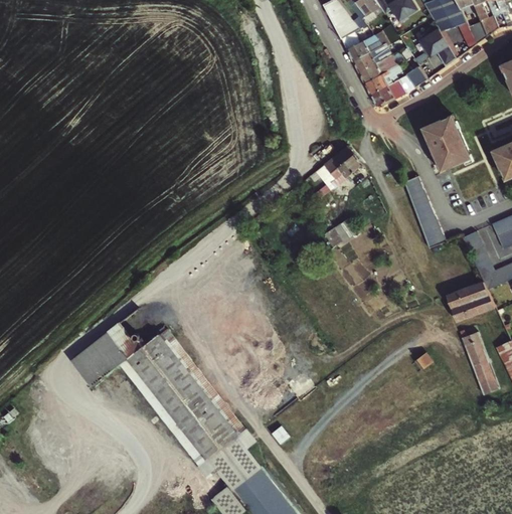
[(332,0),(329,0),(322,4),(340,38),(356,30),(349,21),(332,0)]
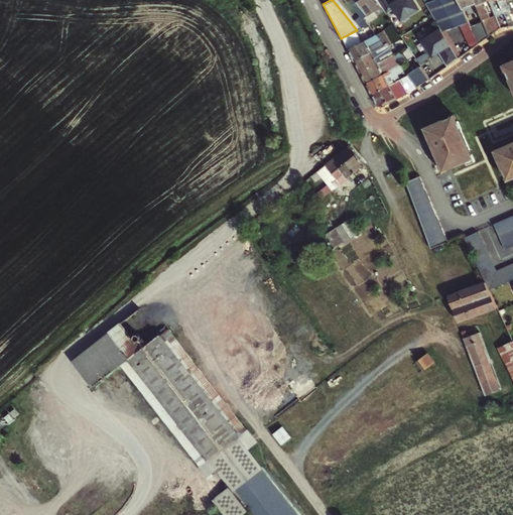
[(373,15),(382,11),(374,0),(347,0),(362,18),(367,24),(376,19),(373,15)]
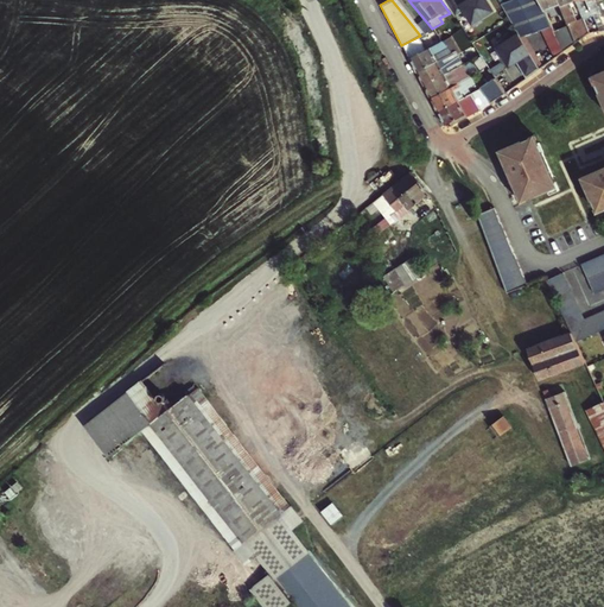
[(456,0),(440,0),(450,13),(452,18),(463,11),(471,24),(491,10),(484,0),(465,0),(459,5),(456,0)]
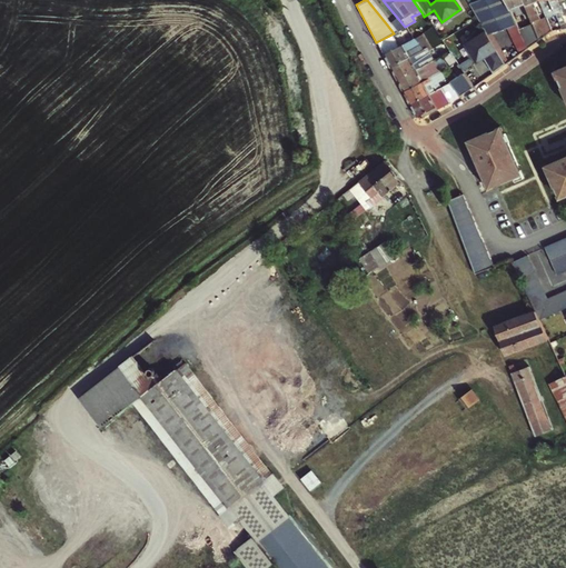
[(503,0),(477,0),(467,5),(484,33),(486,37),(514,25),(508,11),(503,0)]
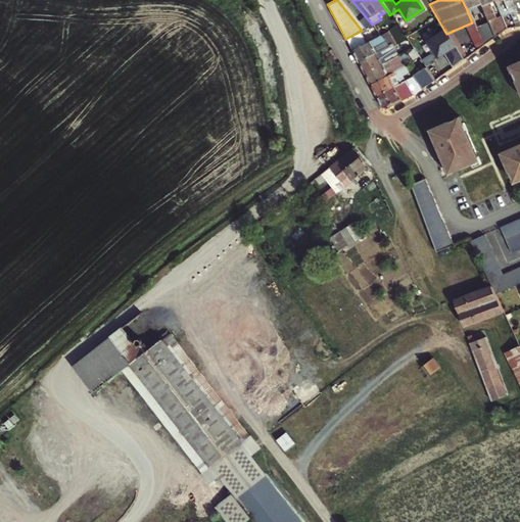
[(477,0),(462,0),(467,10),(479,4),(477,0)]
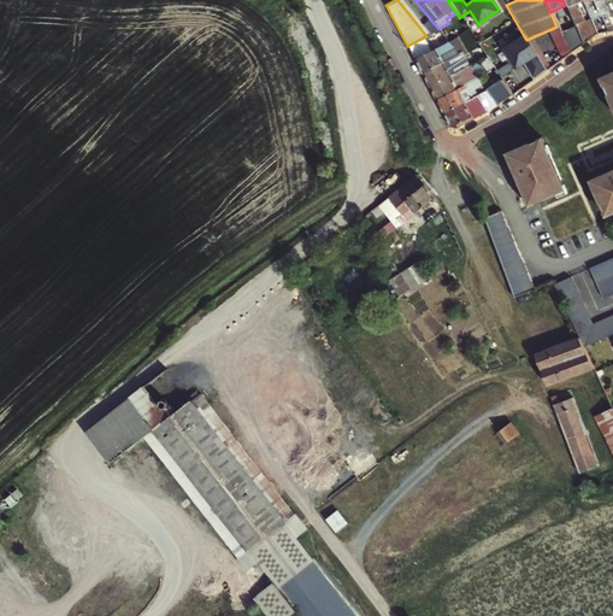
[(582,6),(579,0),(563,0),(565,5),(575,27),(582,44),(595,35),(589,22),(584,23),(577,7),(582,6)]
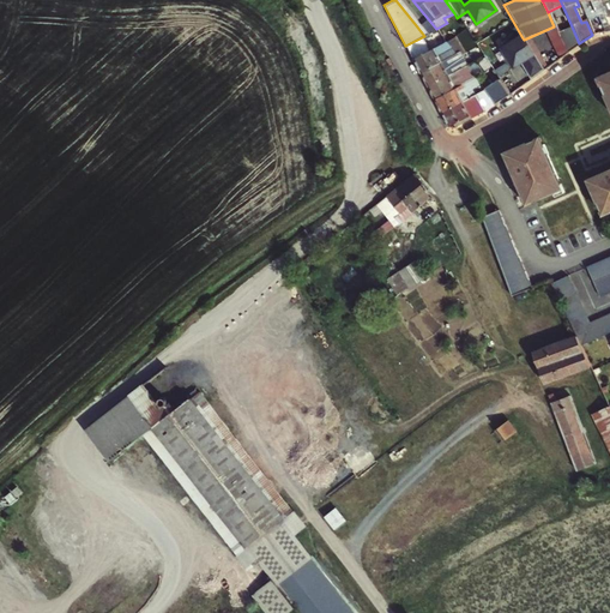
[(589,0),(577,0),(579,6),(585,19),(596,16),(589,0)]
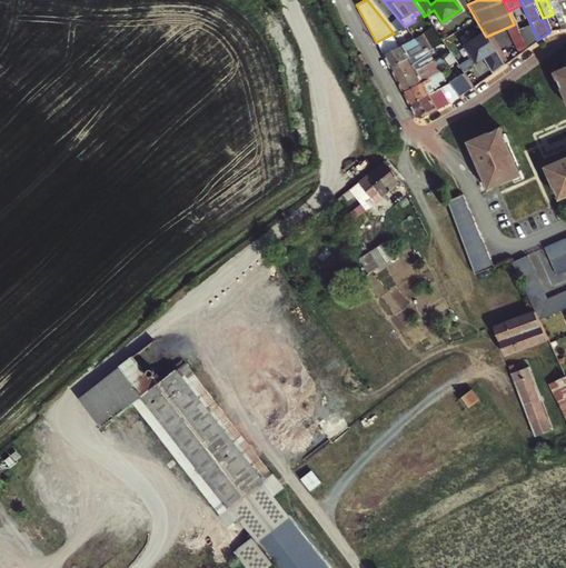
[(565,9),(562,0),(546,0),(553,15),(557,26),(563,25),(559,16),(565,15),(565,9)]
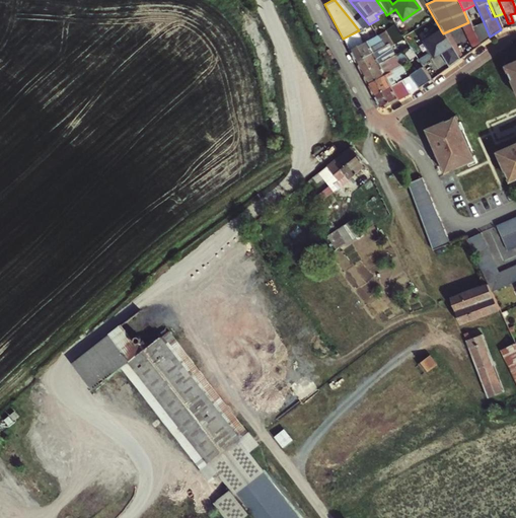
[(360,16),(352,21),(359,30),(369,24),(364,18),(363,19),(360,16)]
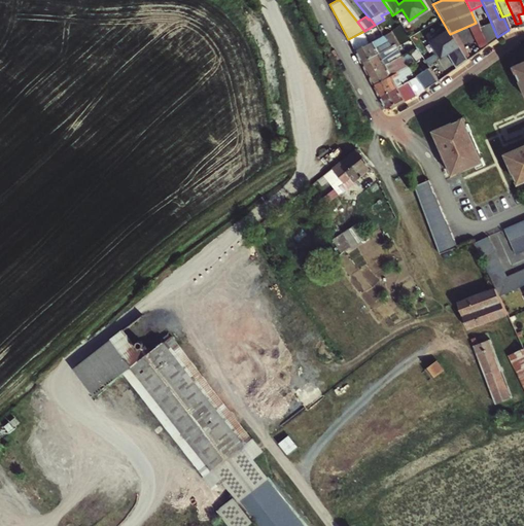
[(491,23),(479,29),(486,45),(497,37),(491,23)]
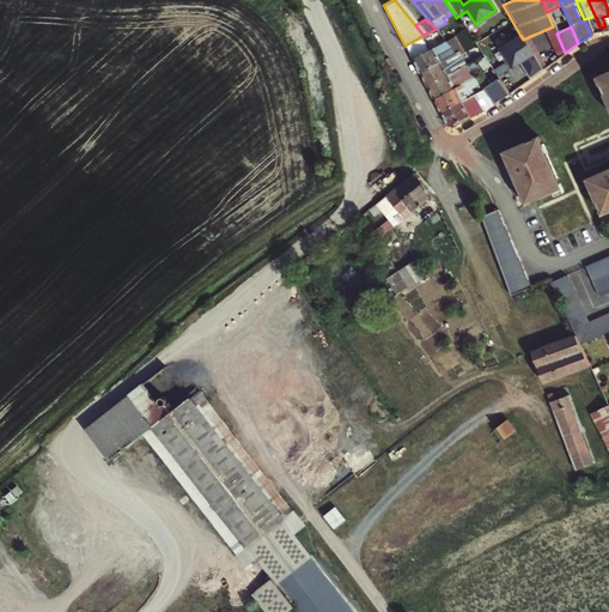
[(424,36),(405,46),(419,73),(455,54),(444,41),(431,48),(424,36)]
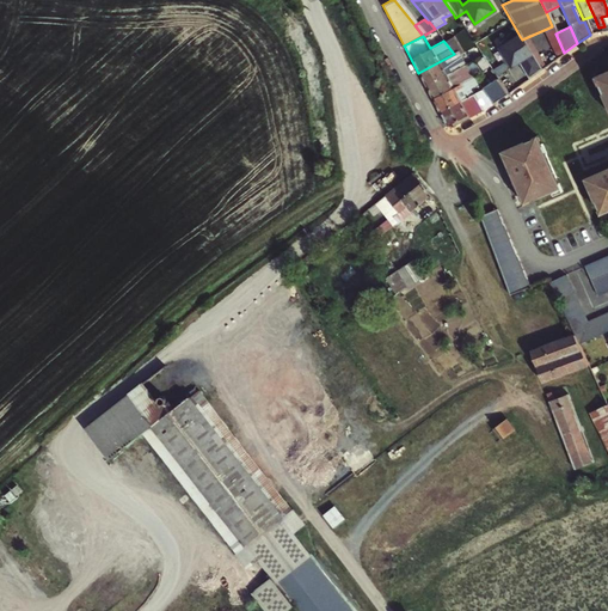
[(522,40),(520,36),(498,48),(508,66),(516,61),(527,80),(540,69),(522,40)]
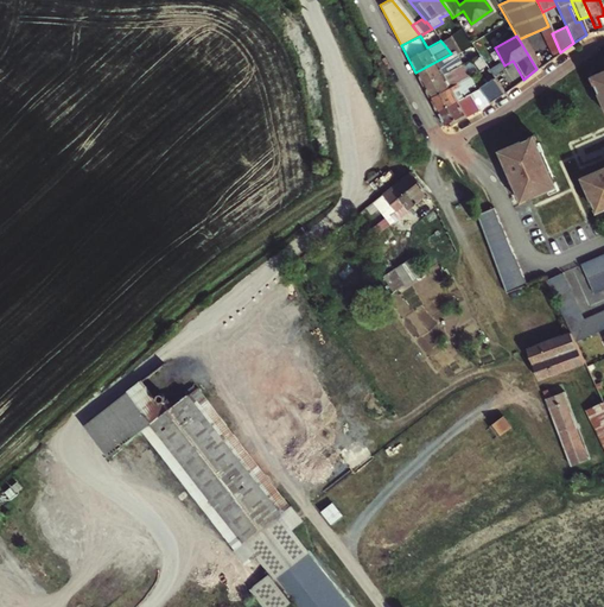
[(449,37),(440,40),(451,54),(456,51),(449,37)]
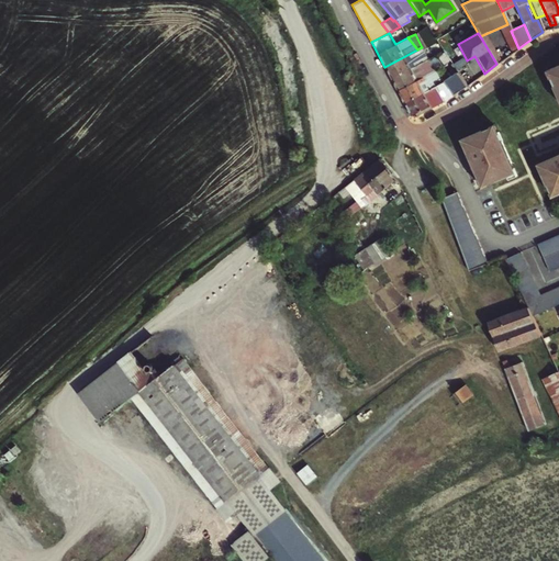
[(384,67),(390,78),(425,60),(422,57),(417,49),(384,67)]
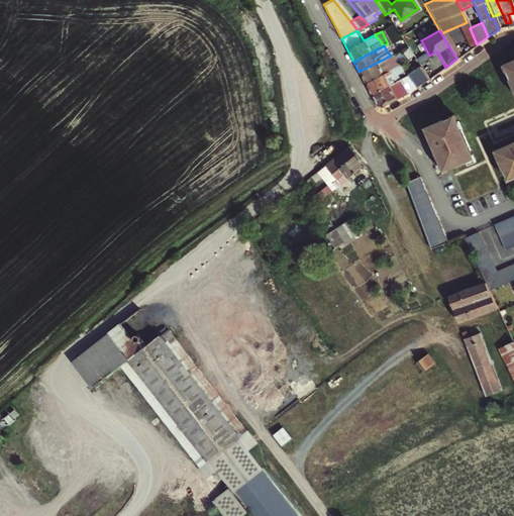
[(358,72),(365,83),(399,66),(391,56),(358,72)]
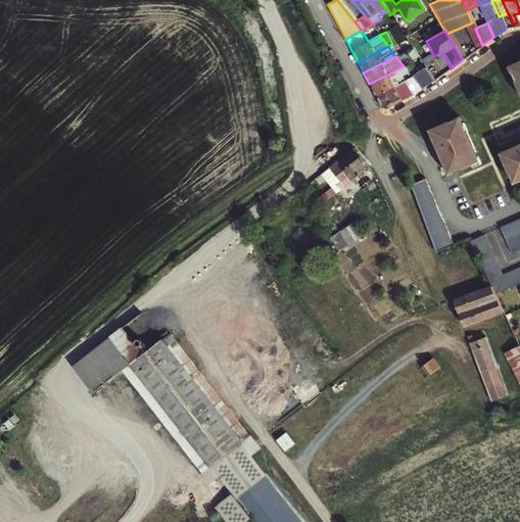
[(519,60),(508,65),(519,93),(519,60)]
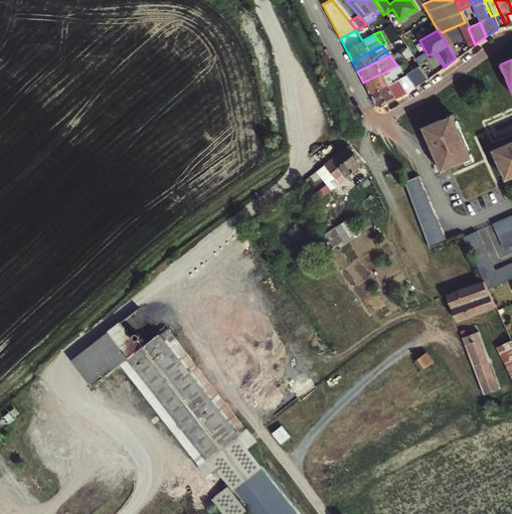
[(397,65),(363,82),(369,94),(403,76),(404,75),(397,65)]
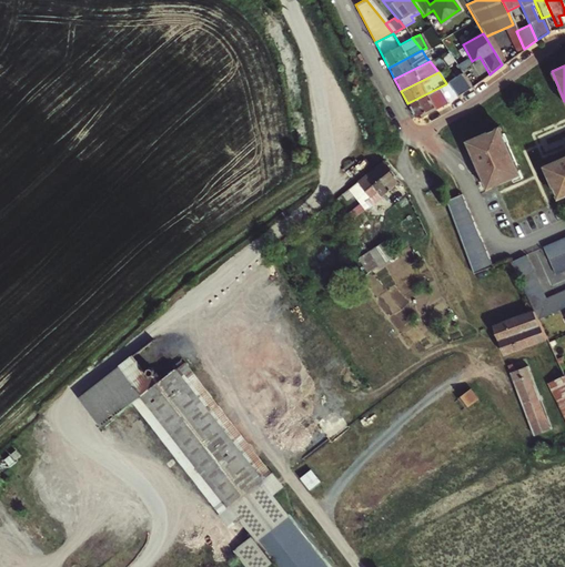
[(446,83),(445,84),(454,99),(457,97),(470,88),(461,74),(446,83)]
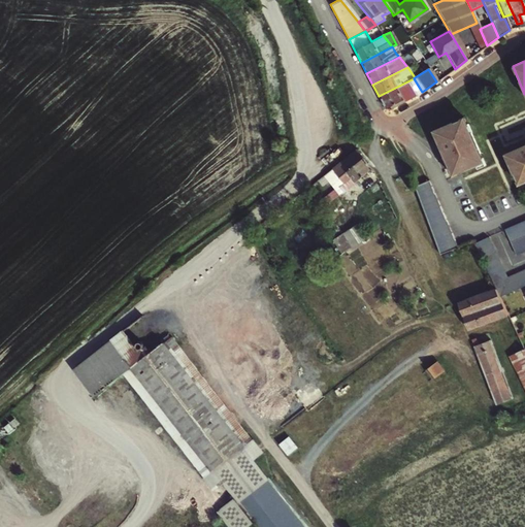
[(414,78),(379,96),(385,108),(389,106),(391,109),(422,92),(414,78)]
